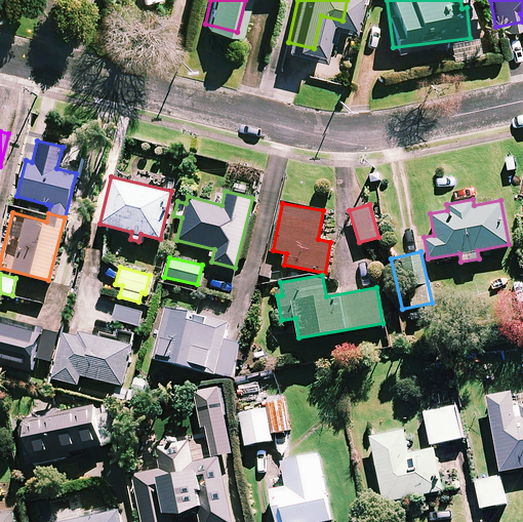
[(142,311),(116,306),(113,319),(138,324),(142,311)]
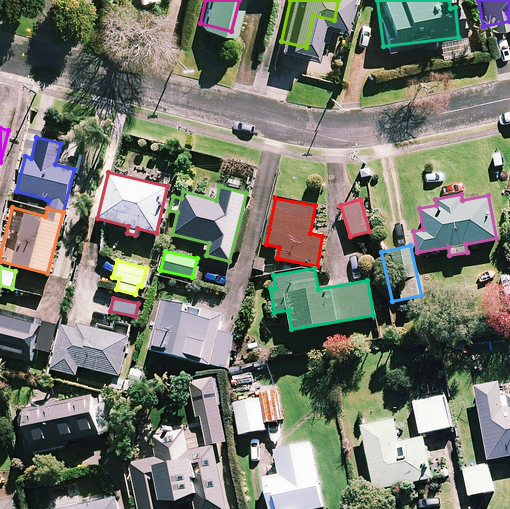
[(221,314),(162,299),(150,349),(224,367),(233,333),(217,329),(221,314)]
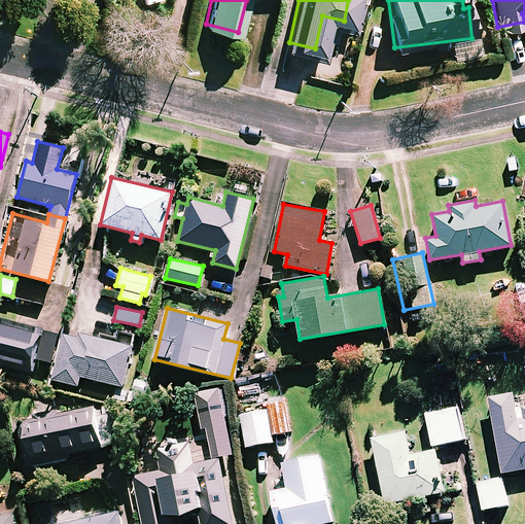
[(39,330),(0,321),(0,358),(31,367),(39,330)]
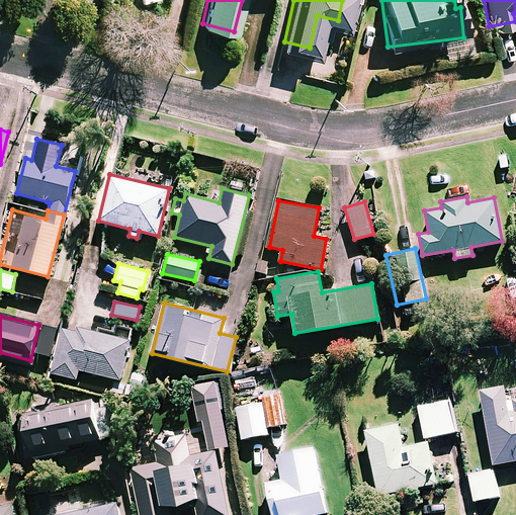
[(130,338),(63,322),(51,372),(76,378),(78,369),(120,379),(130,338)]
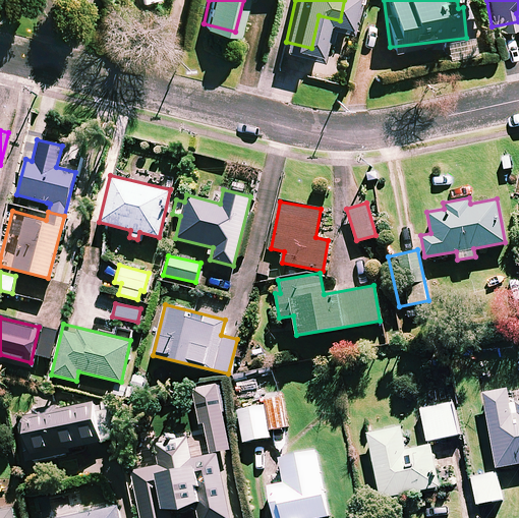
[(228,449),(216,383),(184,389),(190,421),(194,443),(165,449),(167,460),(228,449)]
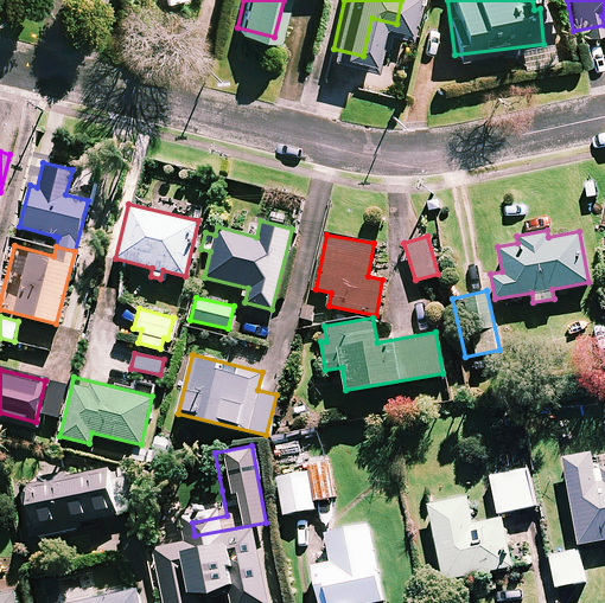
[(604,466),(591,468),(588,451),(562,456),(577,543),(604,537),(604,466)]
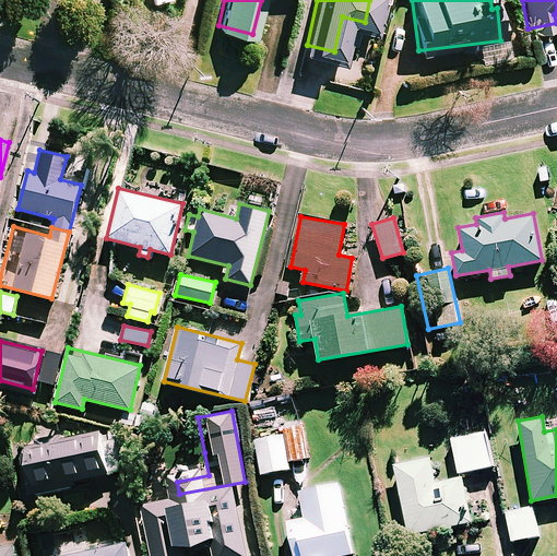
[(108,477),(99,430),(21,446),(30,494),(108,477)]
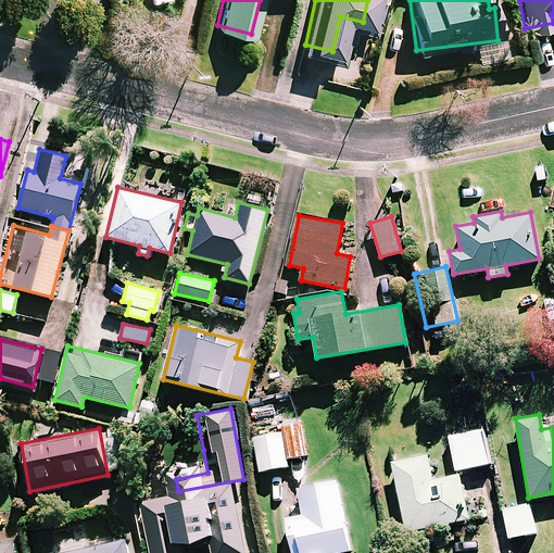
[(286,465),(280,428),(252,432),(259,469),(286,465)]
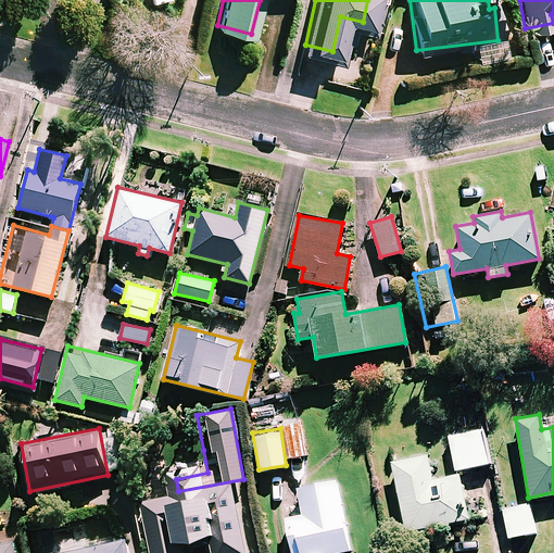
[(489,462),(481,428),(448,436),(455,469),(489,462)]
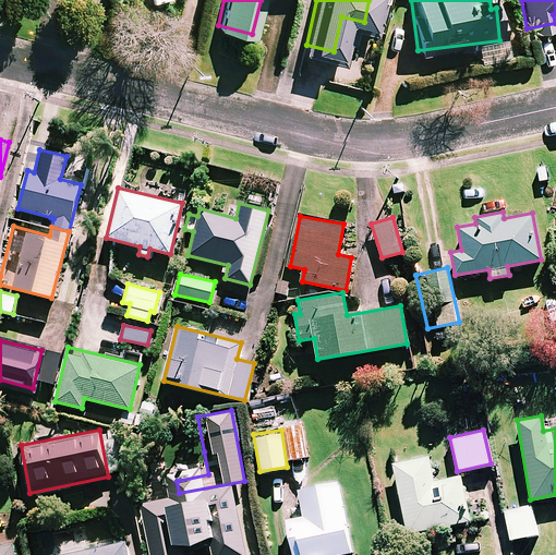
[(433,481),(427,456),(393,463),(406,532),(469,519),(459,475),(433,481)]
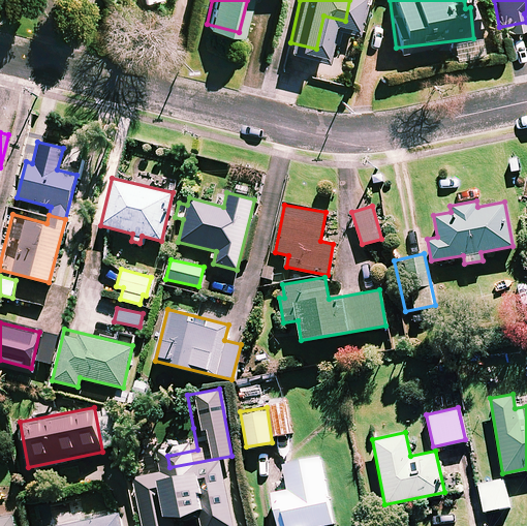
[(316,525),(332,523),(319,457),(283,463),(287,489),(269,492),(275,525),(316,525)]
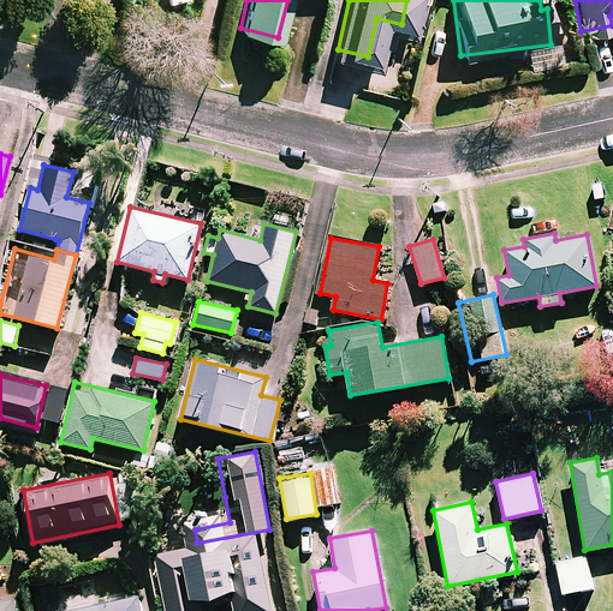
[(271,610),(255,533),(154,553),(165,610),(188,610),(197,609),(232,601),(233,610),(271,610)]
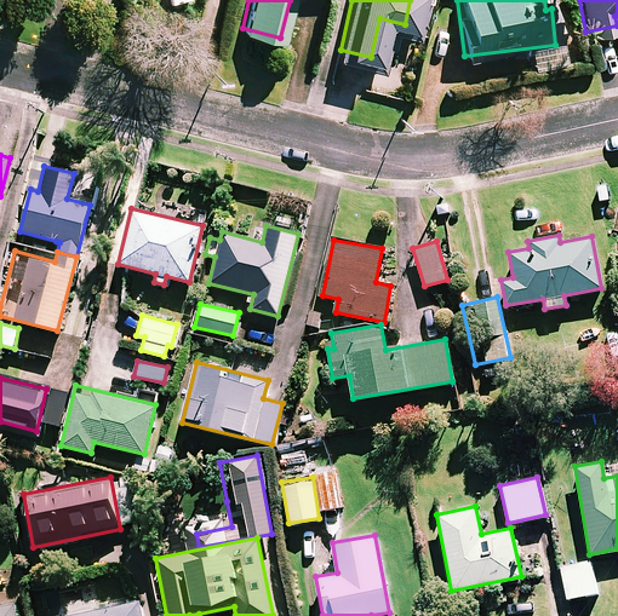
[(595,592),(589,560),(561,566),(566,597),(595,592)]
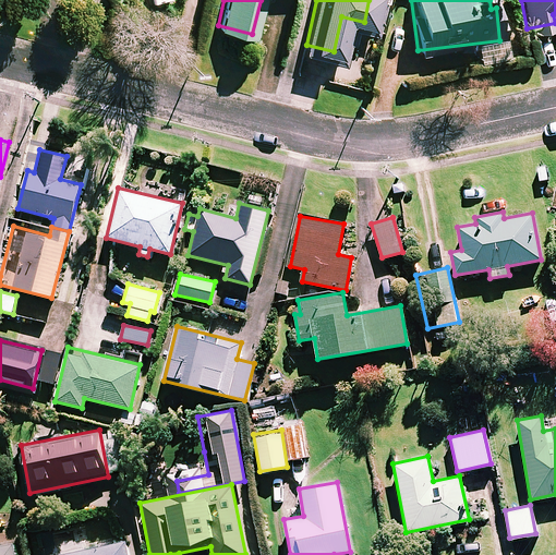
[(37,531),(43,554),(57,554),(60,554),(53,527),(37,531)]
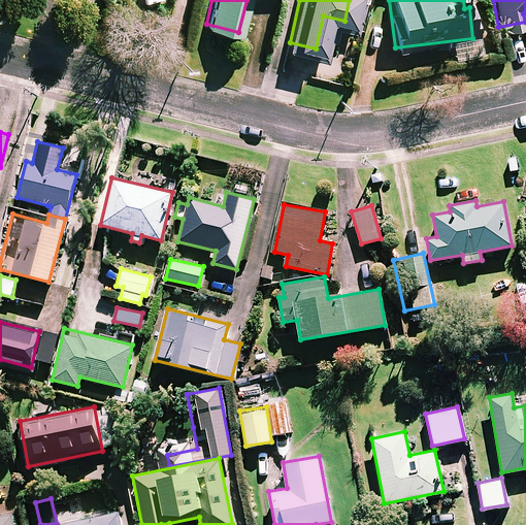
[(57,524),(54,524),(120,524),(117,511),(57,524)]
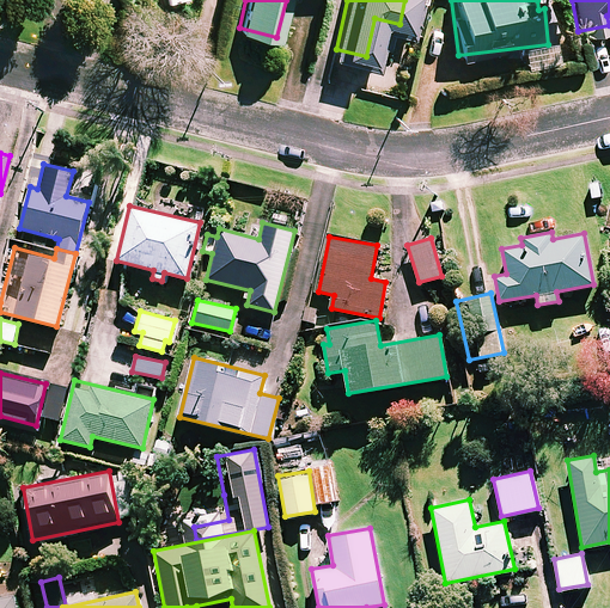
[(0,607),(16,607),(14,596),(0,599),(0,607)]
